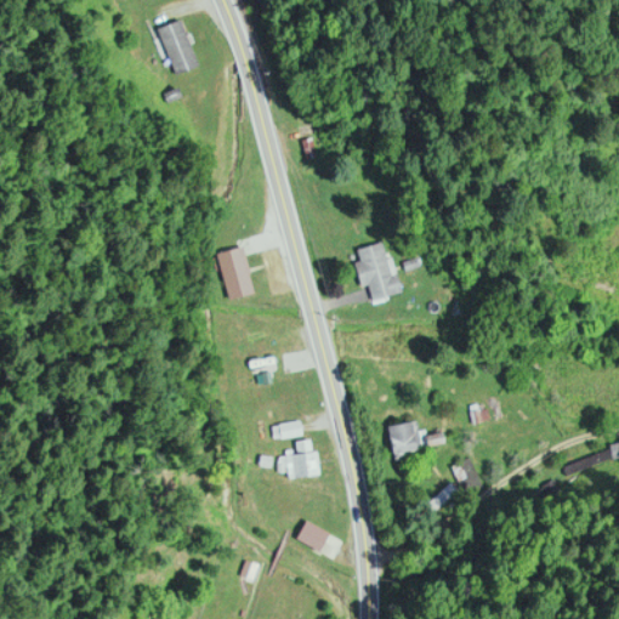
[(159,26),(170,75),(198,68),(187,20),(159,26)]
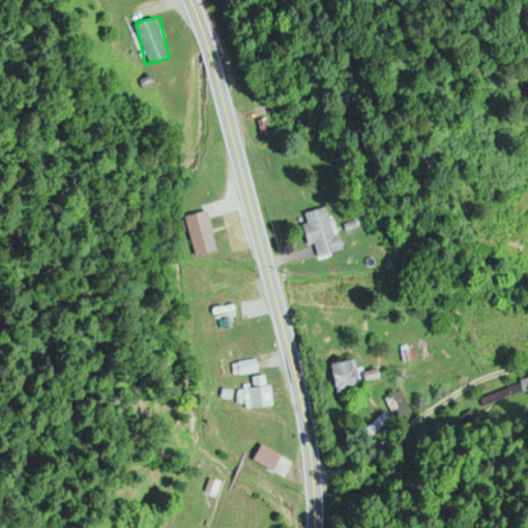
[(331,205),(301,212),(309,244),(315,243),(317,255),(342,250),(331,205)]
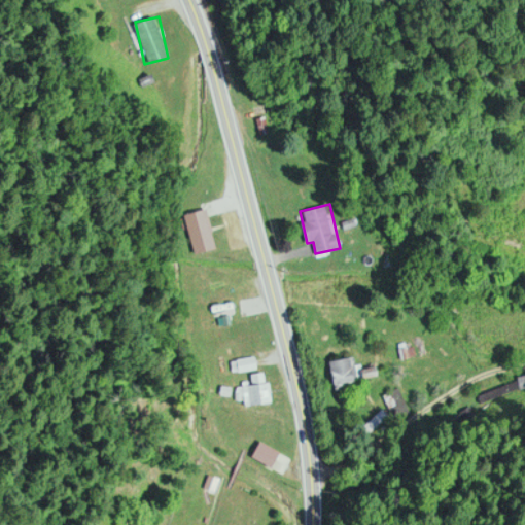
[(216,249),(206,208),(184,214),(195,254),(216,249)]
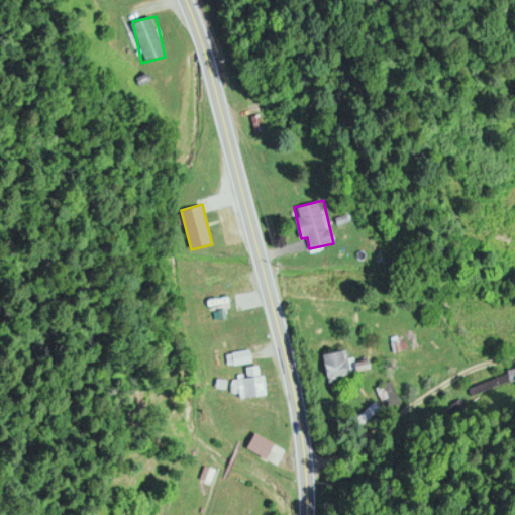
[(405,340),(394,343),(396,349),(407,346),(405,340)]
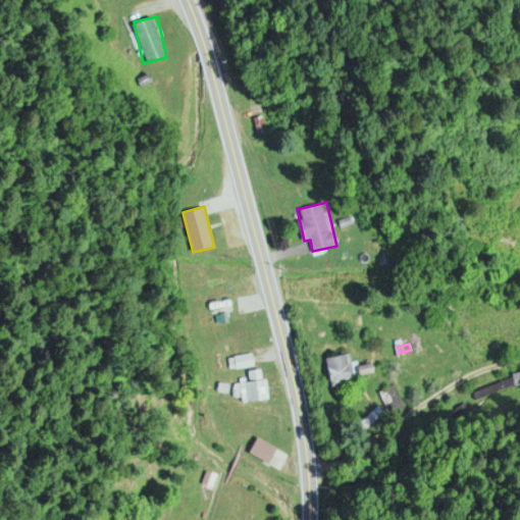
[(326,357),(330,385),(357,381),(356,375),(373,373),(371,361),(350,364),(348,354),(326,357)]
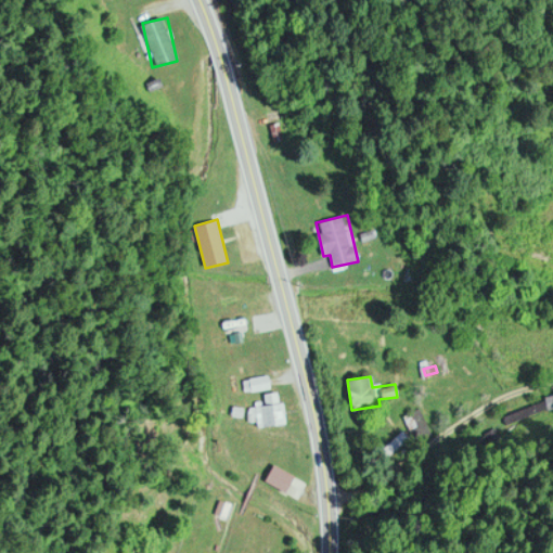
[(267,409),(272,425),(285,421),(280,404),(272,407),(267,409)]
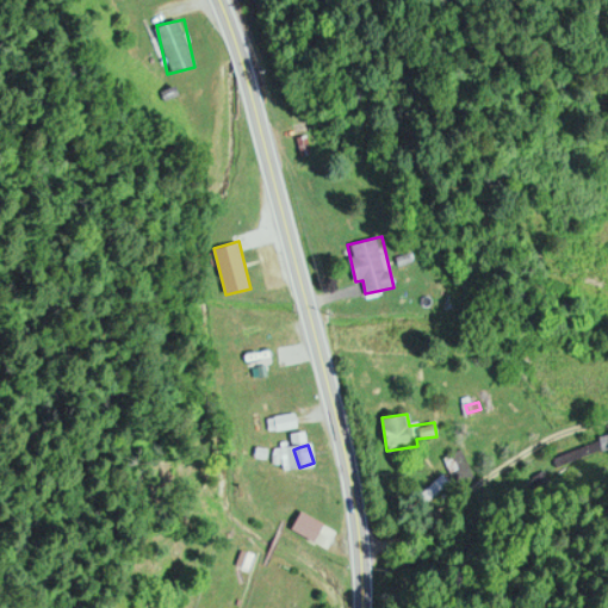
[(450,456),(457,486),(476,482),(467,451),(450,456)]
